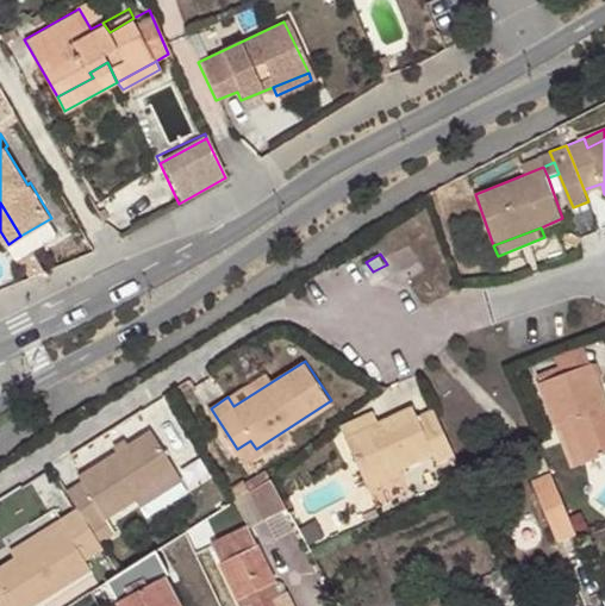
[(574,369),(550,378),(537,382),(554,422),(561,419),(568,417),(584,461),(604,451),(604,399),(592,363),(574,369)]
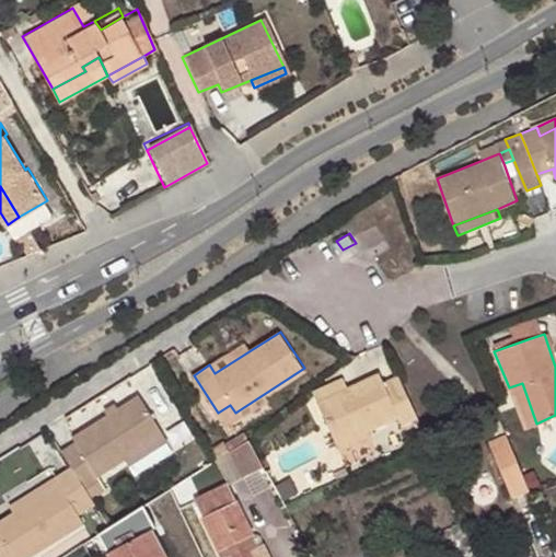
[(504,343),(506,347),(528,339),(525,334),(504,343)]
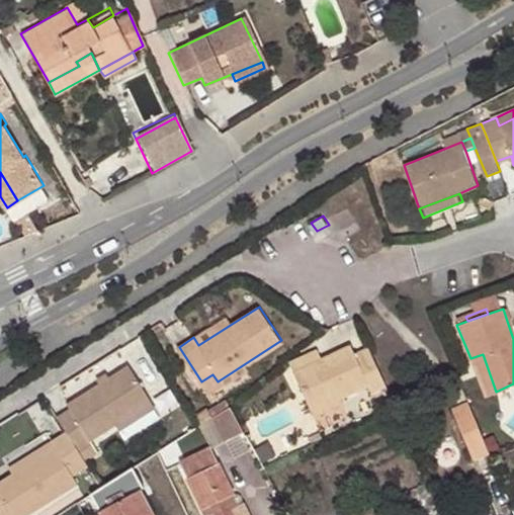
[(227,315),(193,337),(198,345),(232,324),(227,315)]
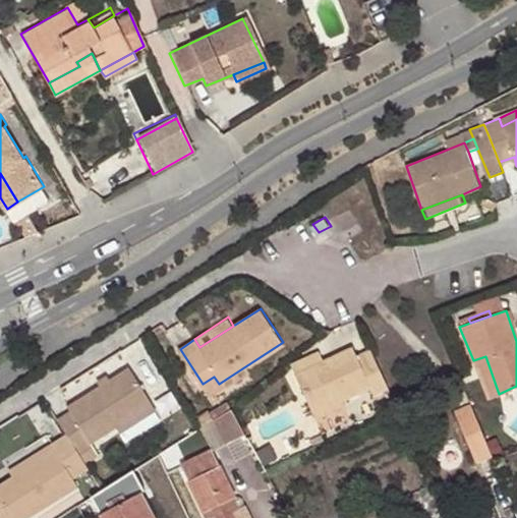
[(294,371),(332,356),(328,346),(291,363),(294,371)]
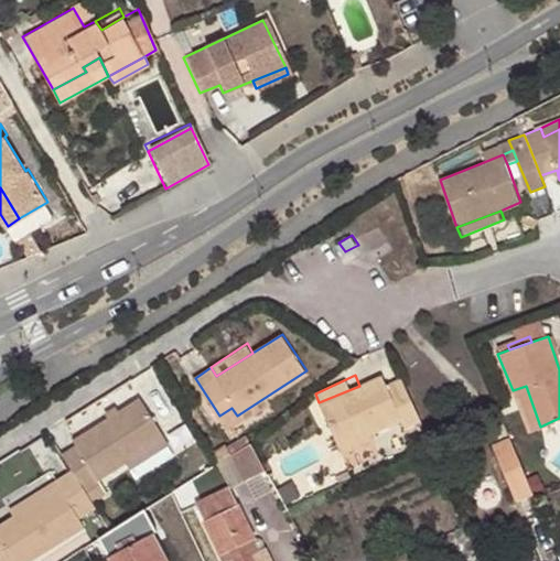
[(417,414),(401,378),(386,385),(383,376),(359,386),(319,402),(337,445),(370,431),(400,418),(404,425),(420,419),(417,414)]
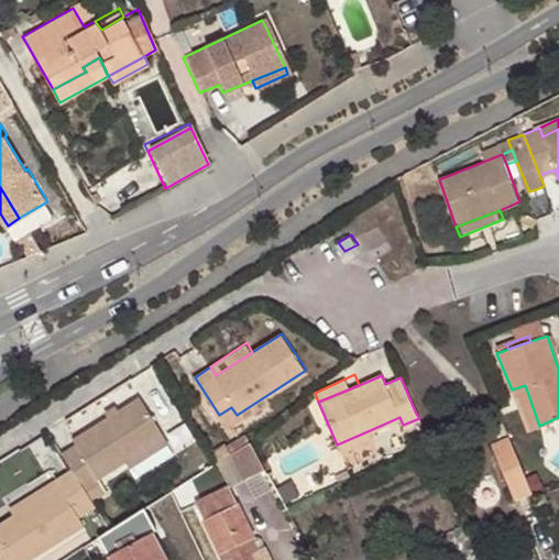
[(525,385),(518,387),(533,428),(539,426),(525,385)]
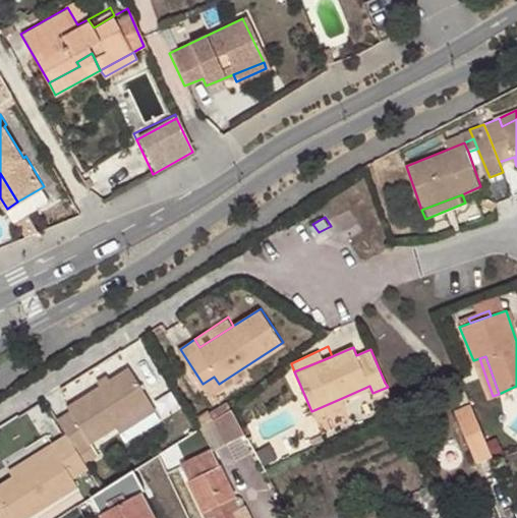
[(71,412),(59,420),(67,433),(81,456),(96,447),(93,444),(118,427),(154,404),(129,367),(68,406),(71,412)]
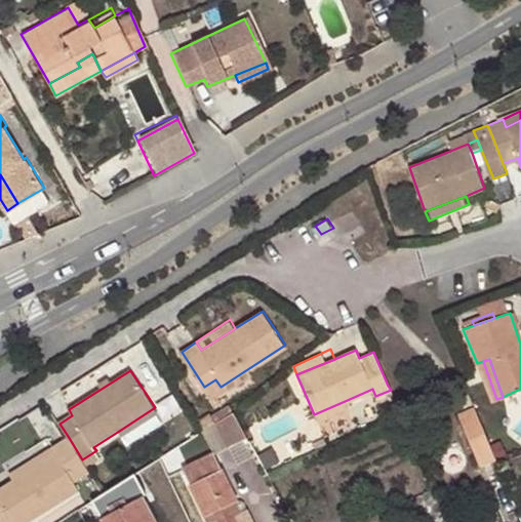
[(491,452),(470,400),(451,407),(473,459),(491,452)]
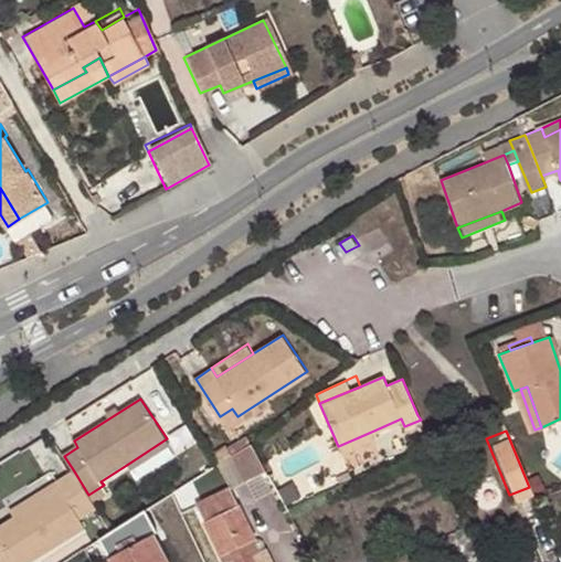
[(374,439),(371,432),(338,446),(341,454),(374,439)]
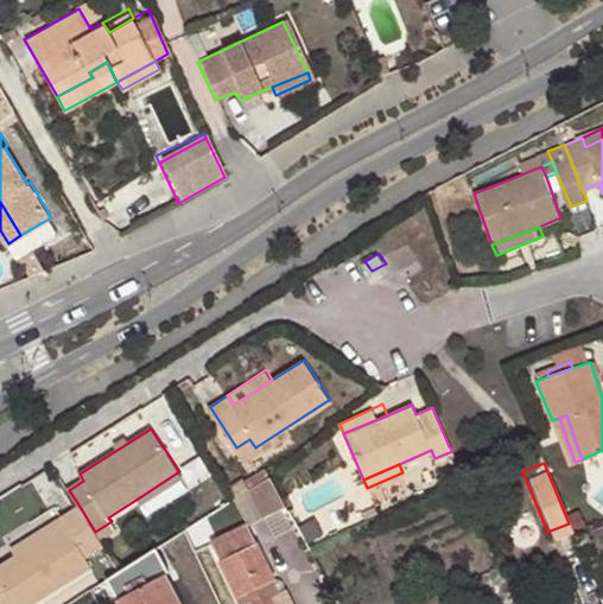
[(184,479),(179,471),(138,498),(144,507),(184,479)]
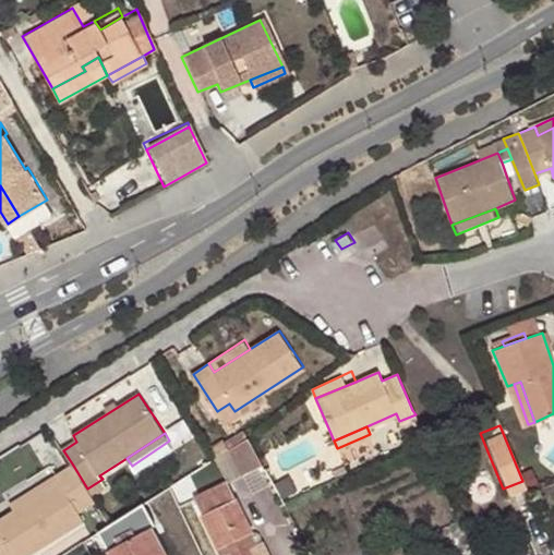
[(249,441),(248,437),(227,448),(227,450),(249,441)]
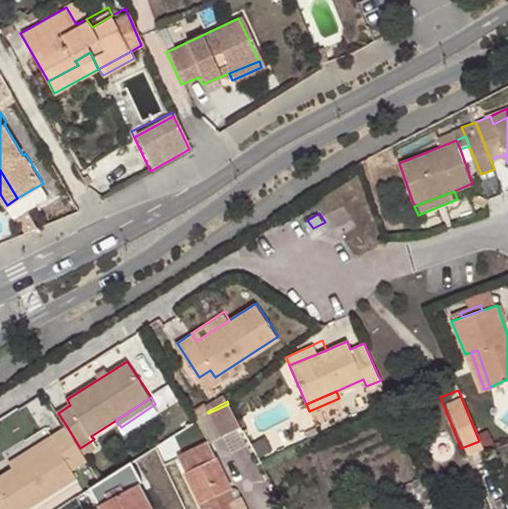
[(228,404),(208,413),(220,437),(239,427),(228,404)]
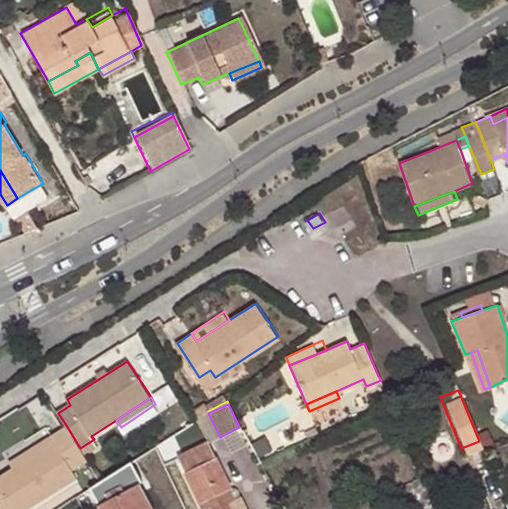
[(73,470),(88,460),(80,448),(66,425),(51,435),(55,441),(13,467),(0,475),(0,508),(22,508),(76,475),(73,470)]
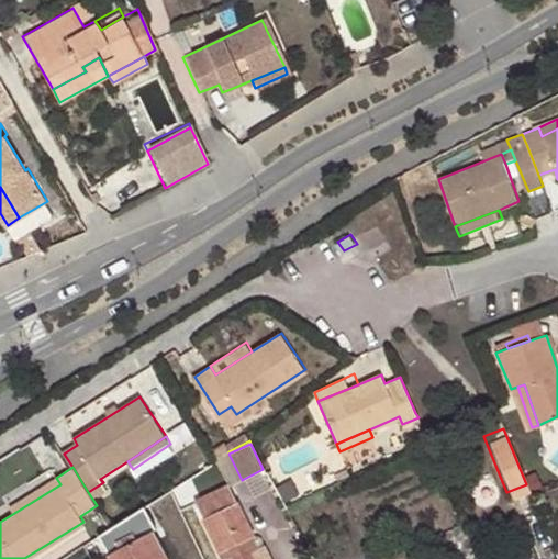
[(11,506),(14,513),(60,484),(56,478),(11,506)]
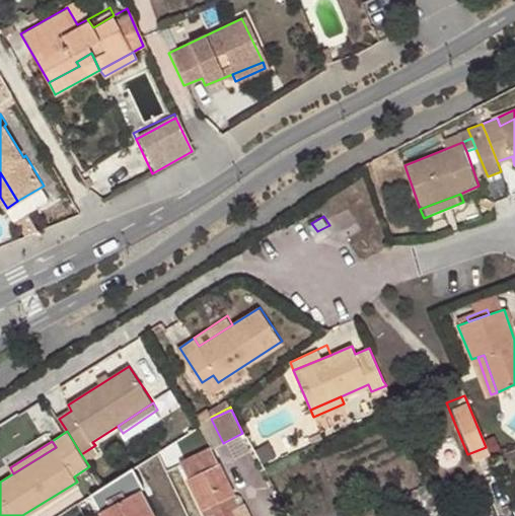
[(224,500),(231,497),(207,447),(178,462),(204,515),(231,515),(229,511),(224,500)]
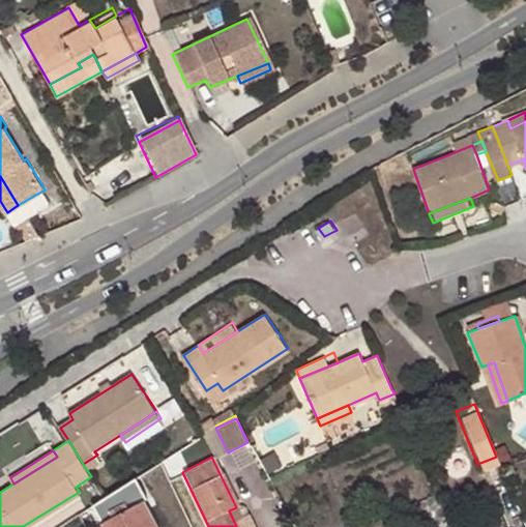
[(104,526),(155,526),(143,502),(101,524),(104,526)]
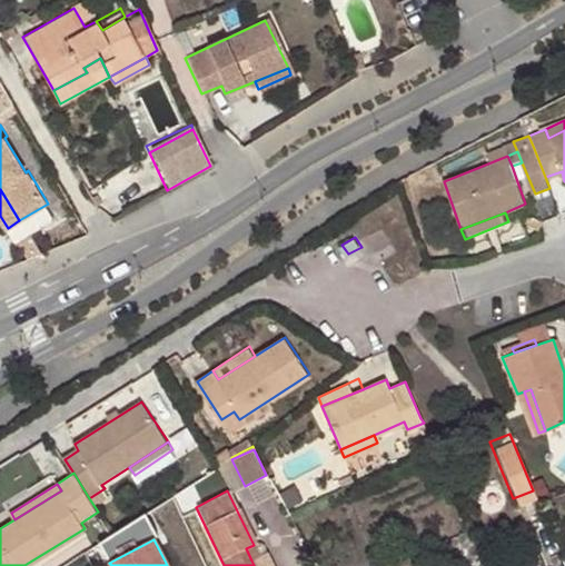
[(259,557),(254,545),(246,548),(251,560),(259,557)]
